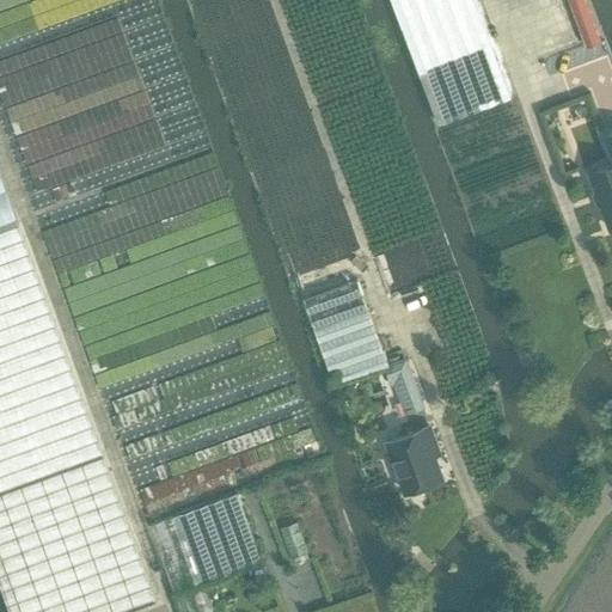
[(391,0),(393,7),(423,84),(439,123),(509,96),(472,0),(391,0)]
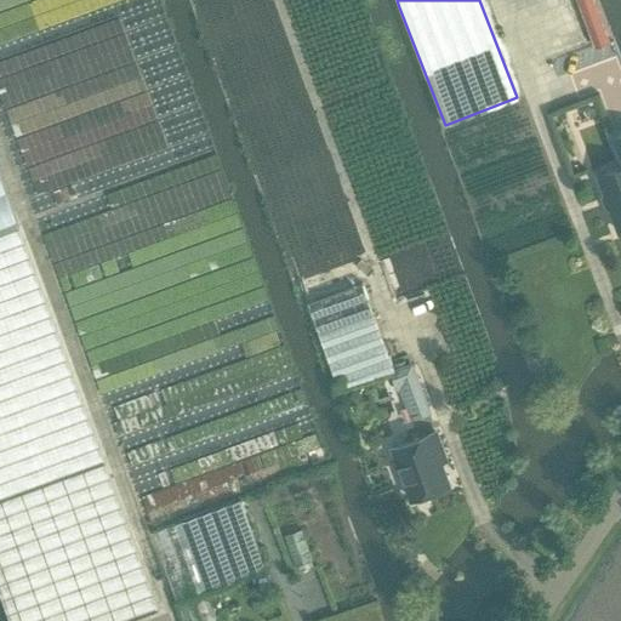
[(593,0),(577,0),(596,47),(609,43),(593,0)]
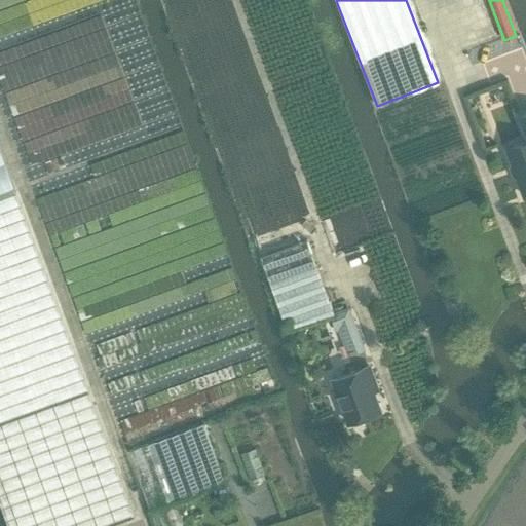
[(525,130),(525,140),(505,148),(524,196),(525,195),(525,112),(520,115),(525,130)]
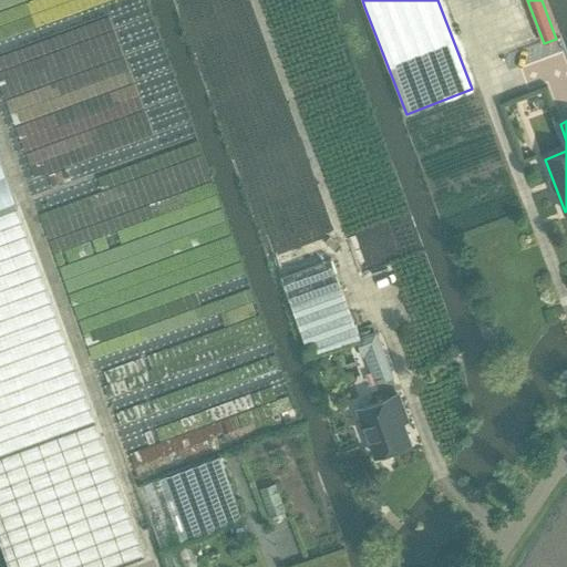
[(109,566),(144,554),(17,207),(0,213),(0,534),(11,566),(109,566)]
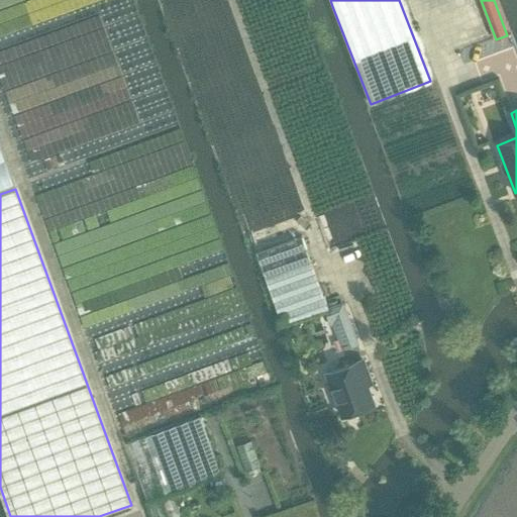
[(326,309),(300,235),(256,251),(282,325),(326,309)]
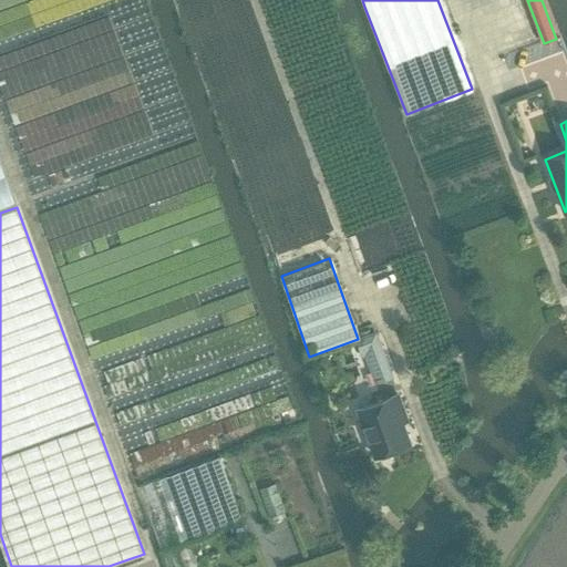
[(403,413),(397,395),(359,409),(375,456),(409,444),(399,415),(403,413)]
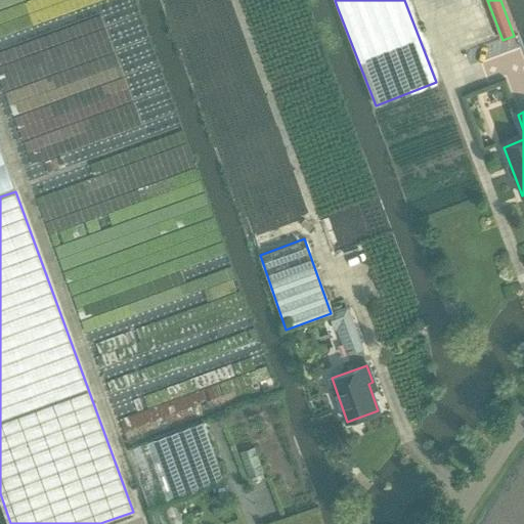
[(203,421),(128,448),(149,506),(223,478),(203,421)]
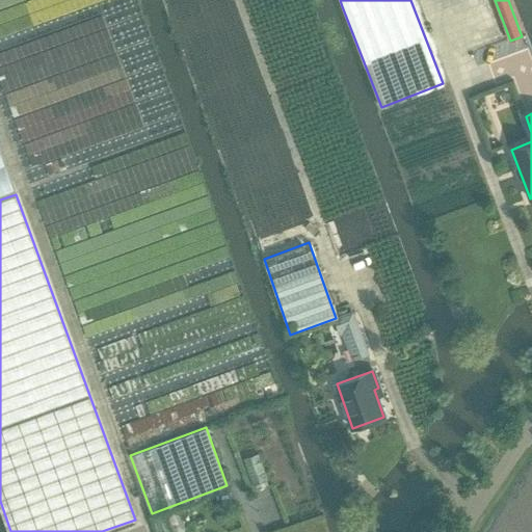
[(270,482),(259,452),(244,457),(256,487),(270,482)]
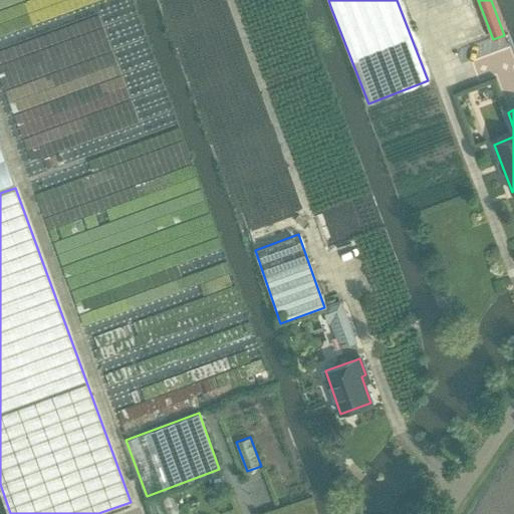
[(344,464),(341,461),(336,462),(333,465),(333,470),(337,473),(342,473),(345,469),(344,464)]
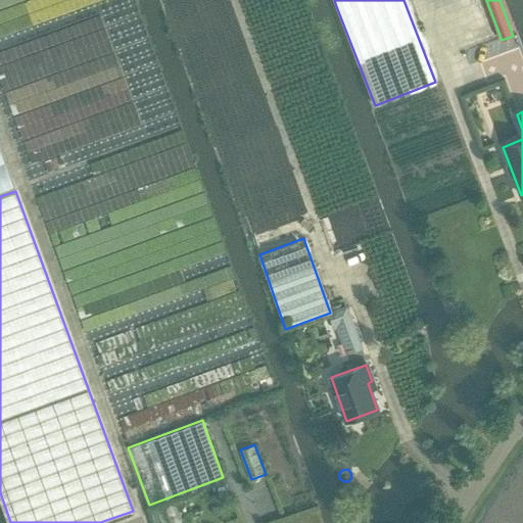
[(175,495),(149,506),(155,522),(158,522),(182,515),(175,495)]
